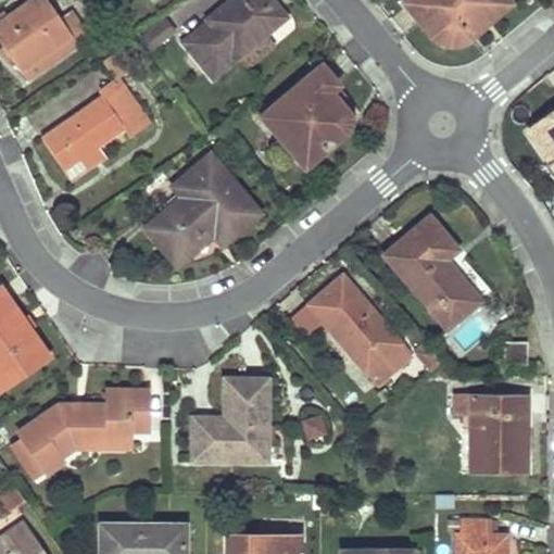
[(89,30),(82,19),(73,7),(59,16),(48,0),(25,0),(0,17),(0,34),(22,66),(74,33),(77,38),(89,30)]
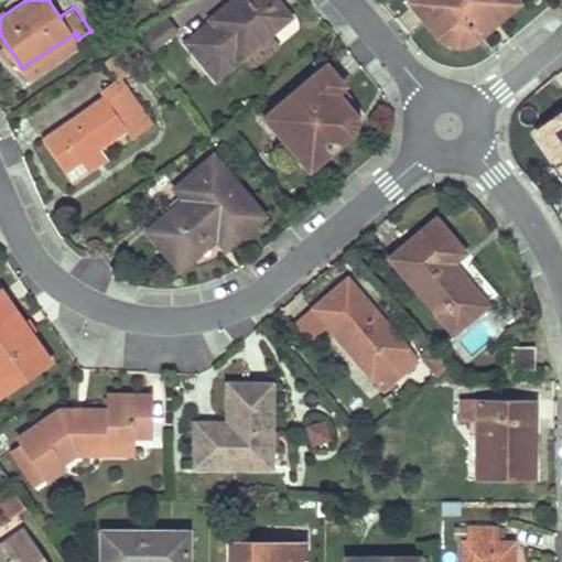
[(217,76),(231,64),(246,53),(254,62),(276,44),(268,34),(285,19),(276,7),(282,2),(280,0),(231,0),(211,17),(223,32),(212,41),(204,31),(190,42),(217,76)]
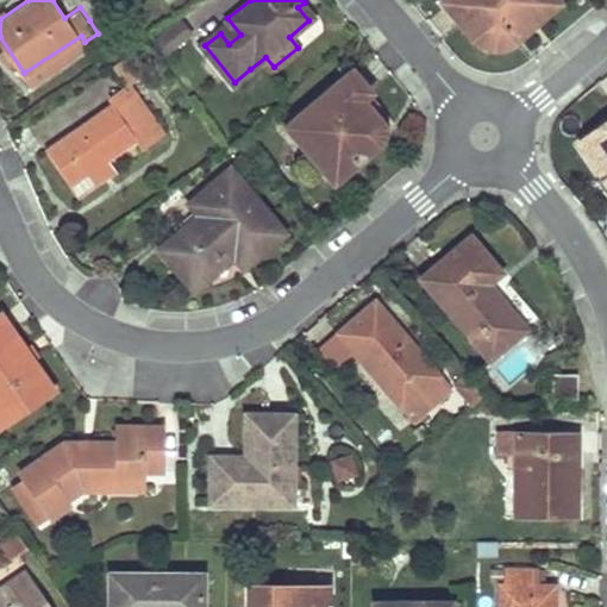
[(477,31),(483,37),(485,37),(486,38),(487,39),(488,39),(489,41),(490,41),(492,41),(493,41),(494,42),(495,42),(496,42),(498,42),(498,41),(499,41),(500,41),(501,41),(502,39),(504,39),(505,38),(506,38),(507,37),(512,32),(515,37),(532,24),(525,16),(533,7),(536,11),(549,0),(448,0),(463,20),(465,18),(477,31)]
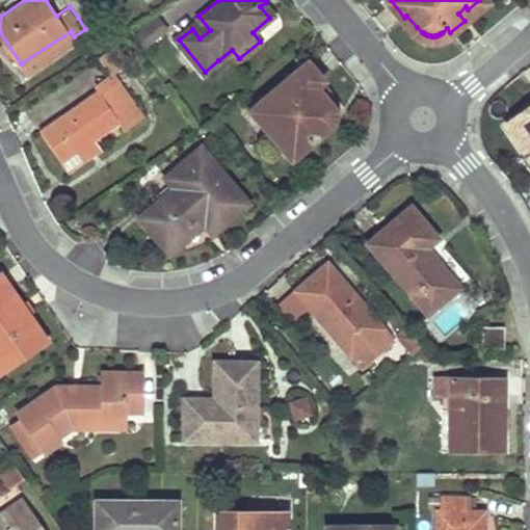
[(21,63),(25,70),(74,36),(71,31),(21,63)]
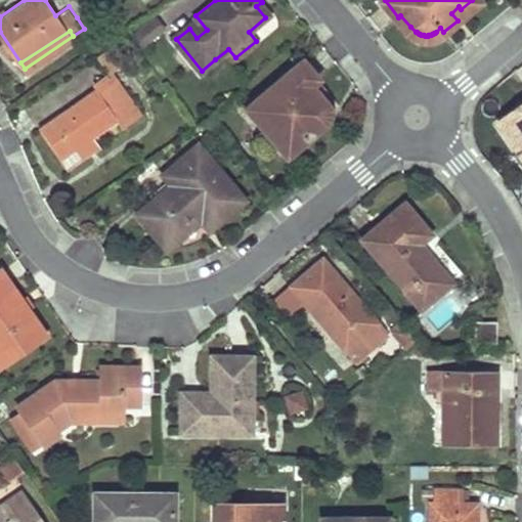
[(287,153),(323,123),(323,122),(324,121),(325,120),(325,119),(327,118),(327,117),(327,116),(328,115),(328,114),(328,113),(328,112),(328,111),(328,110),(328,109),(327,107),(327,106),(327,105),(327,104),(325,103),(324,102),(324,101),(323,101),(323,100),(322,99),(311,84),(318,78),(303,59),(248,104),(287,153)]
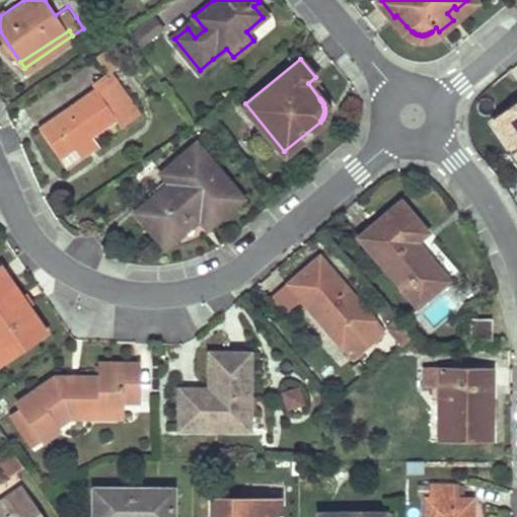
[(114,69),(94,82),(97,86),(100,92),(120,79),(114,69)]
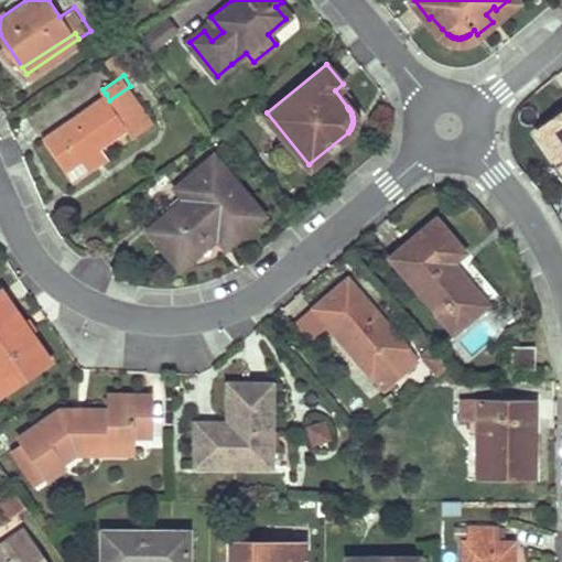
[(44,136),(55,152),(66,168),(73,179),(107,154),(99,144),(128,125),(133,133),(153,121),(130,86),(109,100),(106,94),(44,136)]
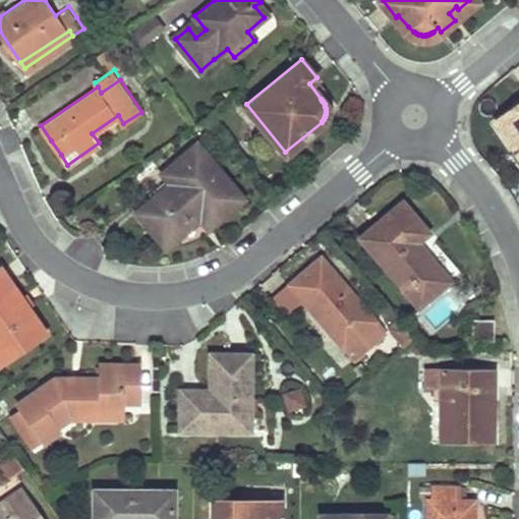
[(518,105),(499,120),(509,134),(518,148),(518,105)]
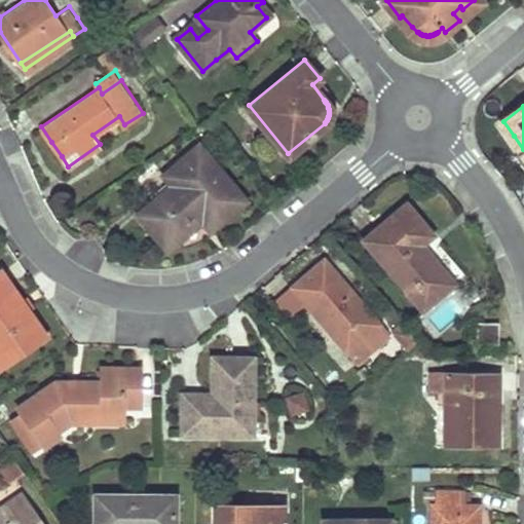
[(141,212),(154,228),(167,244),(197,219),(195,217),(201,212),(211,224),(242,198),(199,146),(167,172),(177,182),(141,212)]
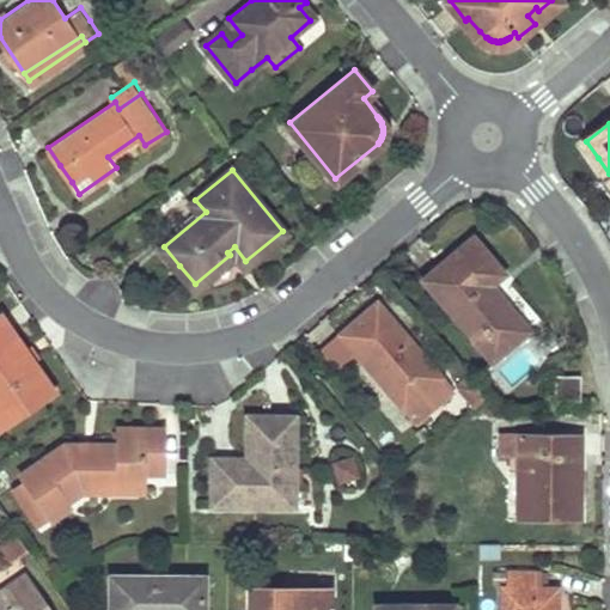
[(496,291),(495,292),(494,293),(488,286),(502,274),(473,238),(427,278),(493,355),(526,327),(496,291)]
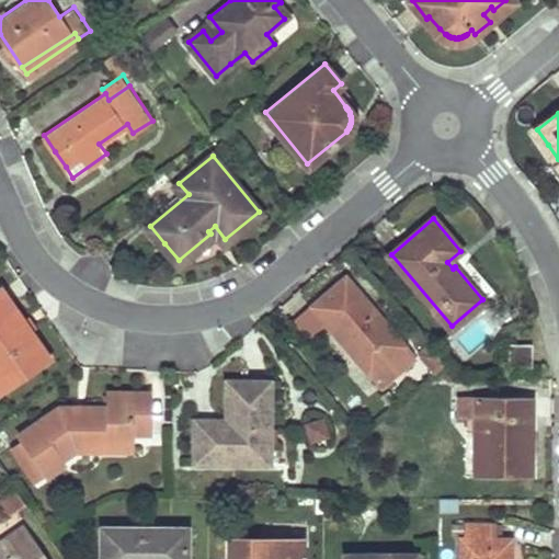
[(417,358),(348,277),(315,305),(316,305),(329,320),(353,350),(355,348),(361,354),(358,356),(384,386),(417,358)]
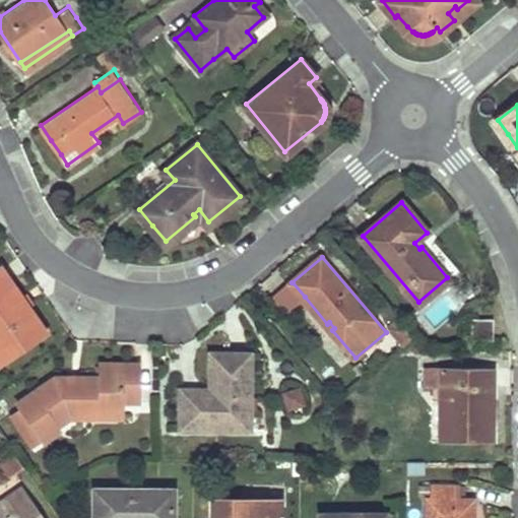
[(0,336),(0,337),(0,361),(2,364),(48,332),(2,265),(0,266),(0,336)]
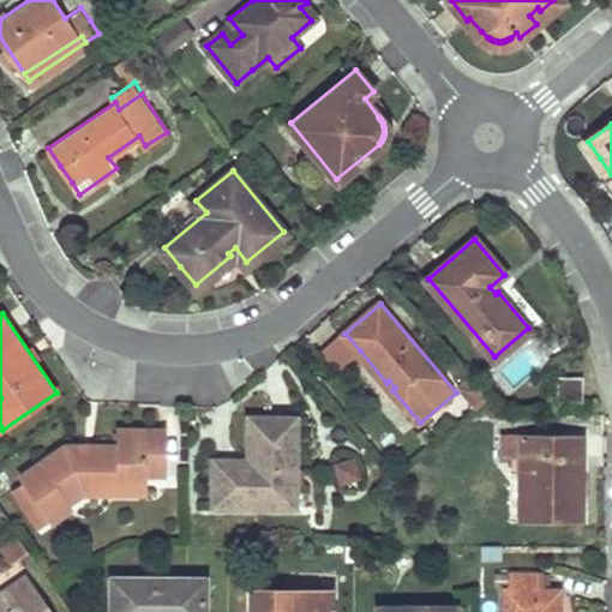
[(340,366),(360,351),(346,334),(328,349),(340,366)]
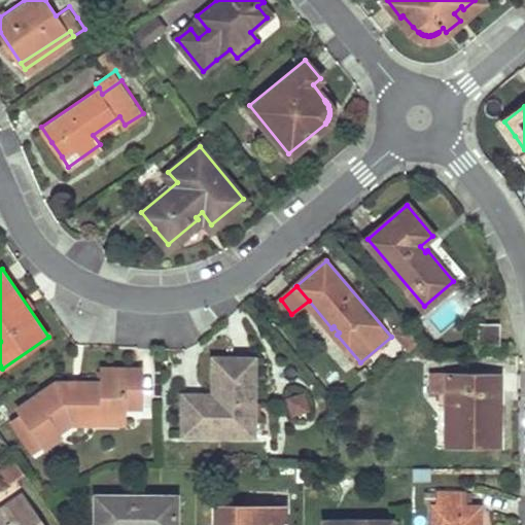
[(480,343),(498,343),(499,322),(480,321),(480,343)]
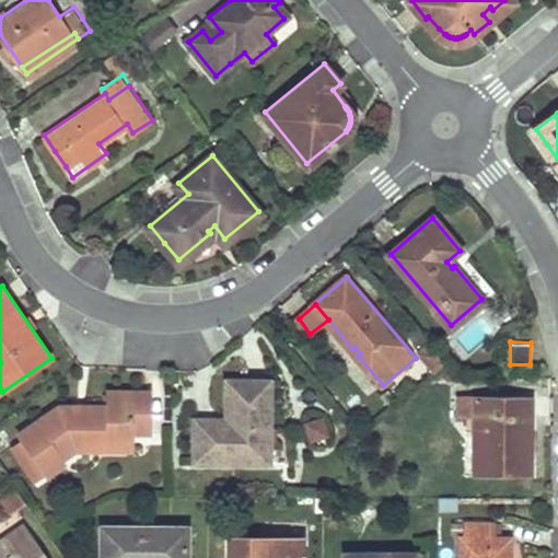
[(227,378),(227,394),(227,409),(230,409),(230,418),(195,418),(195,460),(269,460),(269,379),(227,378)]
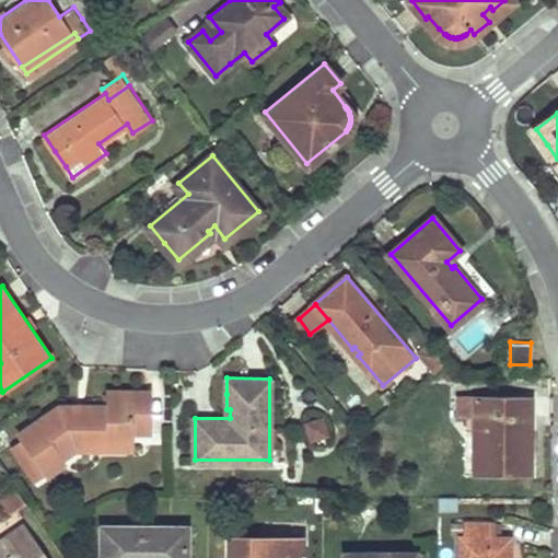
[(131,399),(131,390),(108,388),(108,398),(131,399)]
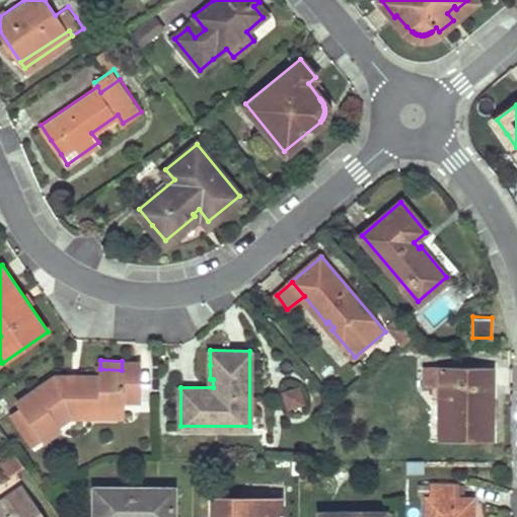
[(138,361),(130,361),(122,361),(122,370),(100,369),(100,374),(81,374),(81,379),(68,379),(69,374),(55,374),(18,399),(43,437),(60,428),(58,423),(71,414),(94,415),(94,397),(122,397),(138,398),(138,361)]
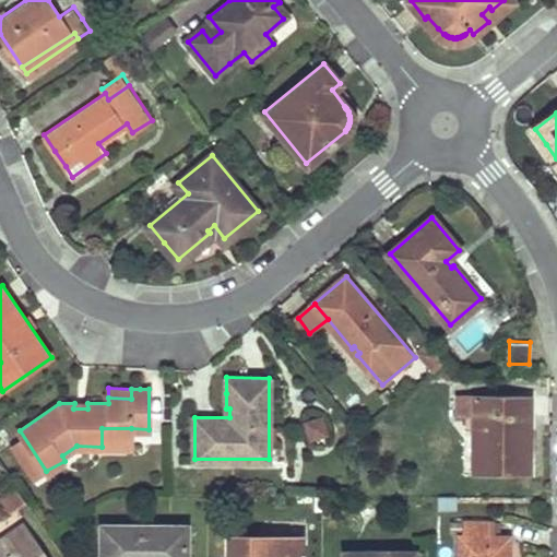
[(461,395),(461,404),(461,413),(473,413),(472,471),(529,472),(531,398),(461,395)]
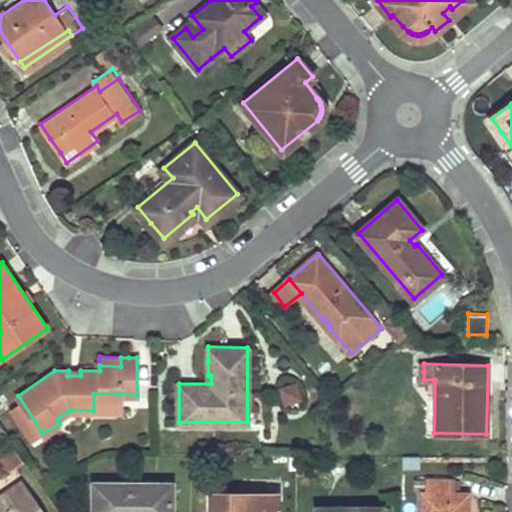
[(120,411),(120,394),(93,394),(93,411),(120,411)]
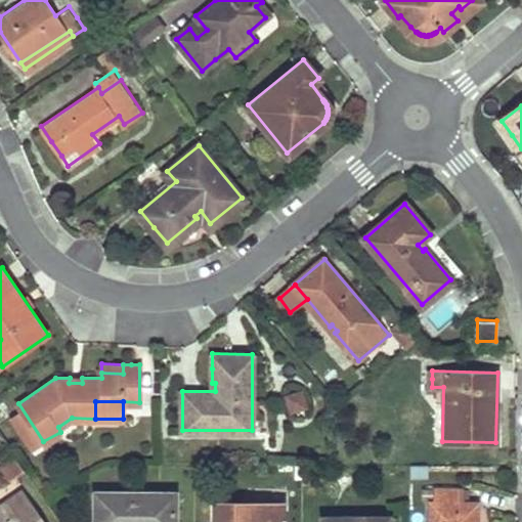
[(26,469),(22,463),(17,457),(6,465),(14,477),(26,469)]
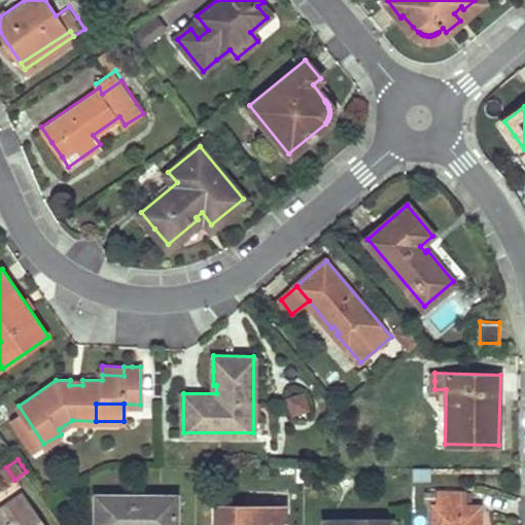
[(479,524),(479,514),(473,514),(465,514),(465,506),(465,488),(438,488),(438,503),(433,503),(433,524),(479,524)]
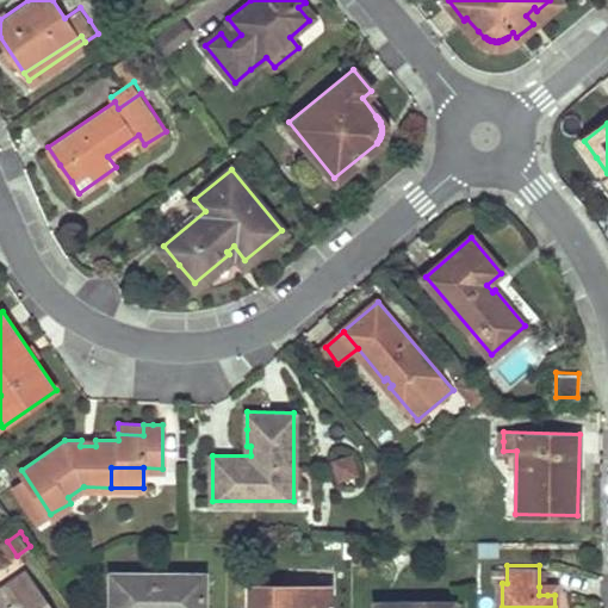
[(328,570),(295,570),(295,587),(328,587),(328,570)]
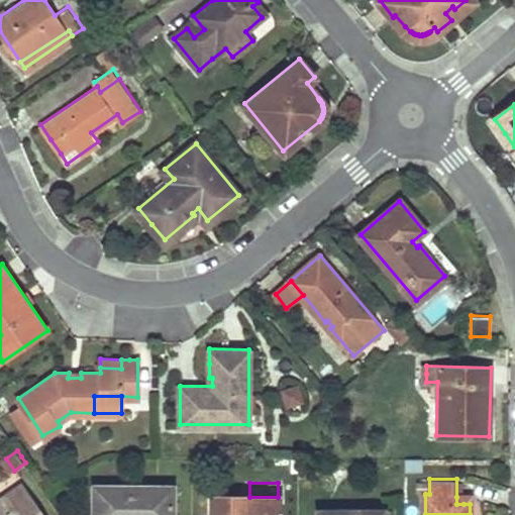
[(0,514),(42,514),(22,484),(0,498),(0,514)]
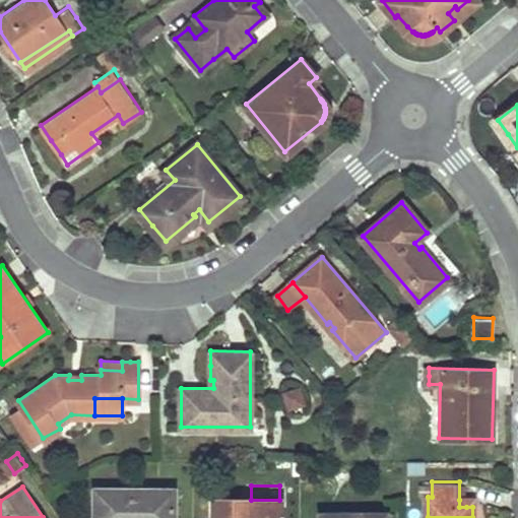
[(173,517),(173,509),(174,489),(95,488),(94,517),(173,517)]
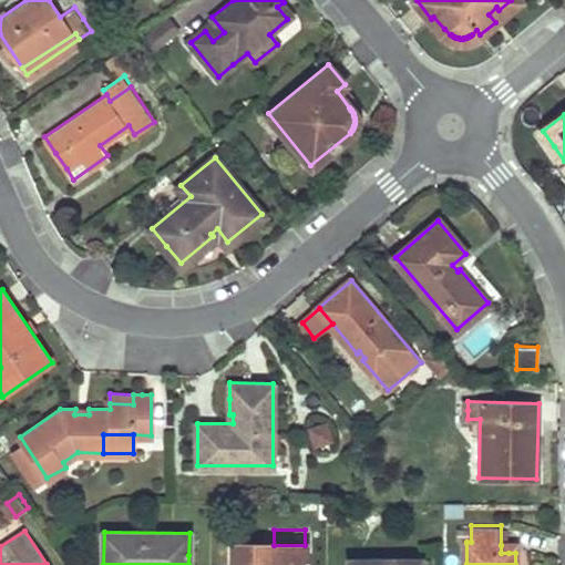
[(233,564),(304,564),(305,545),(274,545),(234,544),(233,564)]
